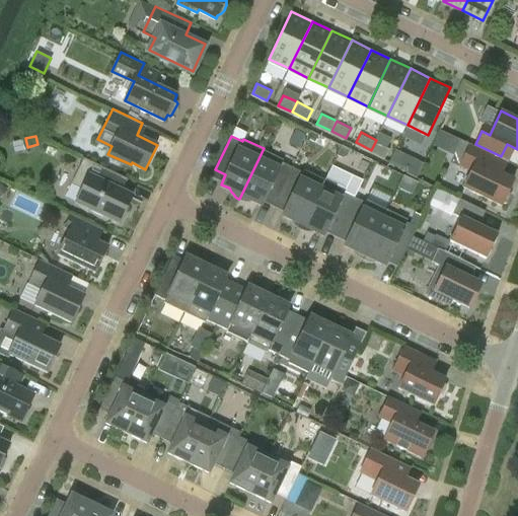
[(512,194),(509,190),(514,179),(491,168),(498,155),(461,138),(456,149),(460,160),(462,161),(460,164),(472,169),(464,186),(502,204),(503,202),(508,202),(512,194)]
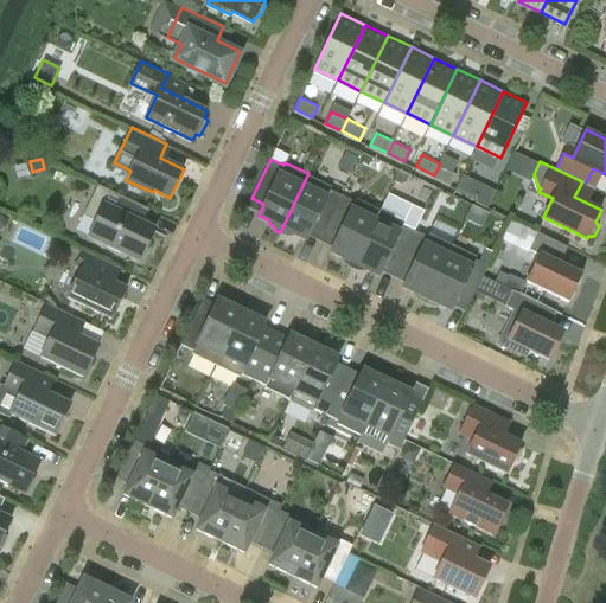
[(451,183),(457,171),(440,164),(434,175),(451,183)]
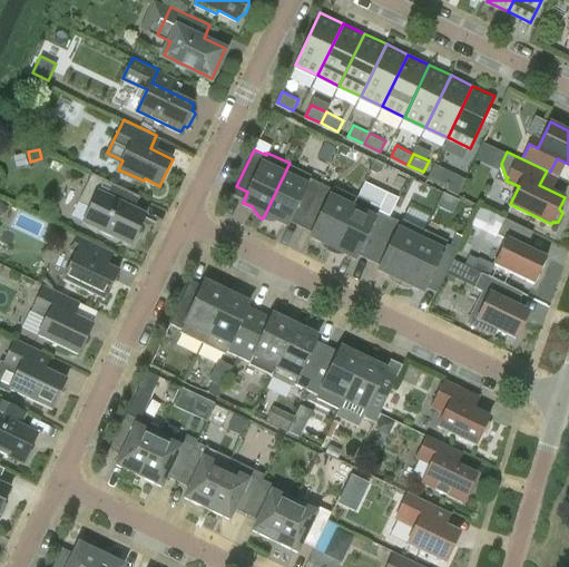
[(375,159),(371,168),(376,172),(382,169),(384,164),(375,159)]
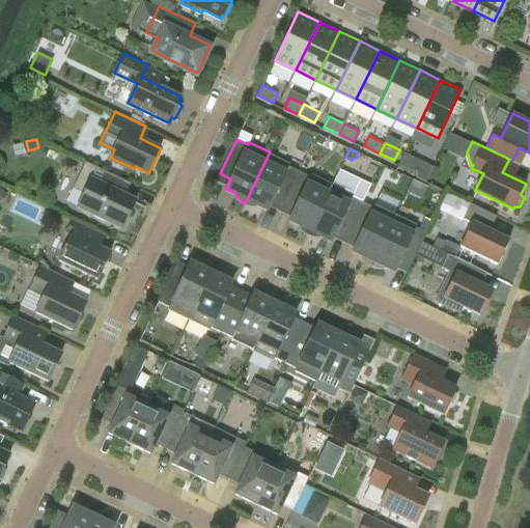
[(289,165),(290,162),(270,151),(245,203),(247,204),(250,205),(254,205),(257,205),(260,204),(268,209),(273,199),(283,204),(300,170),(289,165)]
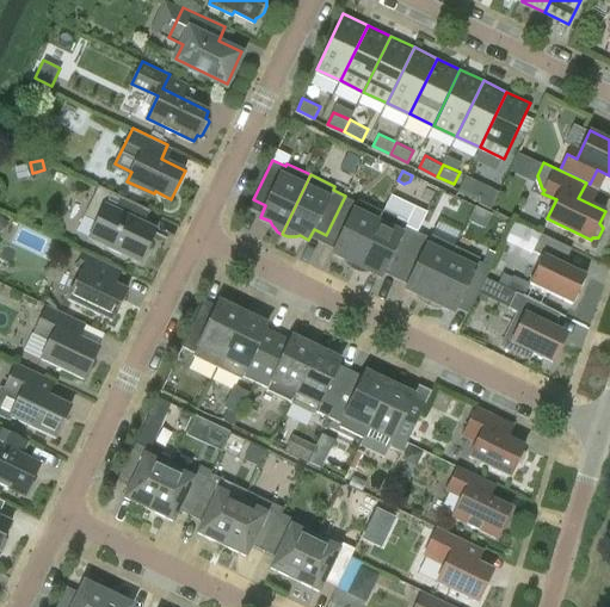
[(91,236),(141,260),(151,241),(143,237),(149,225),(143,223),(151,209),(99,184),(86,212),(99,218),(91,236)]
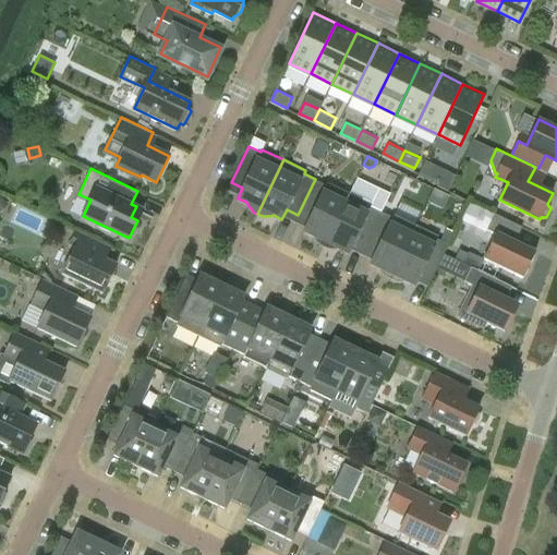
[(457,172),(446,168),(438,183),(448,189),(457,172)]
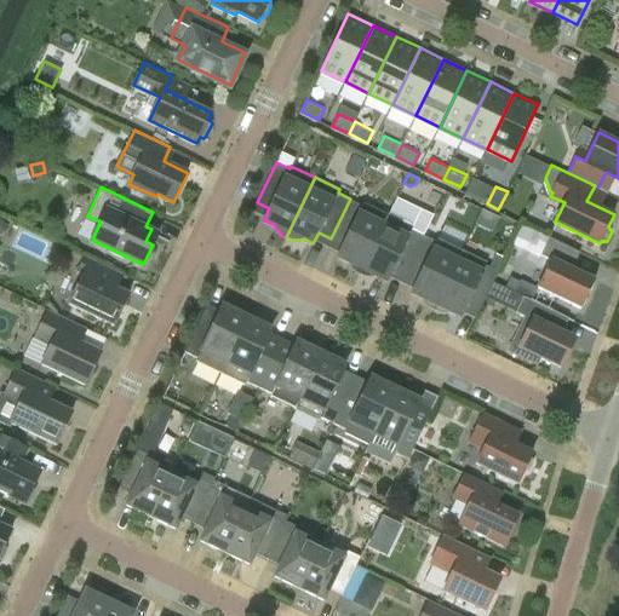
[(350,199),(331,239),(344,245),(338,255),(348,260),(349,264),(351,266),(355,270),(357,272),(360,274),(389,213),(365,201),(364,205),(350,199)]
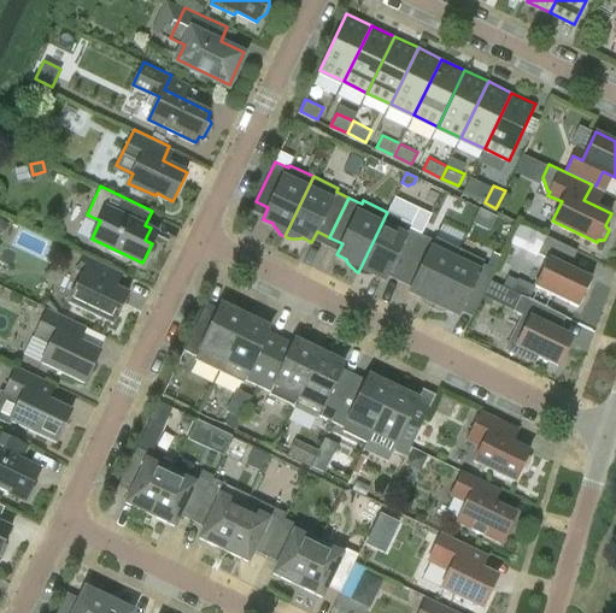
[(404,272),(423,233),(410,227),(411,224),(387,212),(358,272),(361,272),(364,273),(368,273),(373,273),(375,272),(386,277),(391,266),(404,272)]
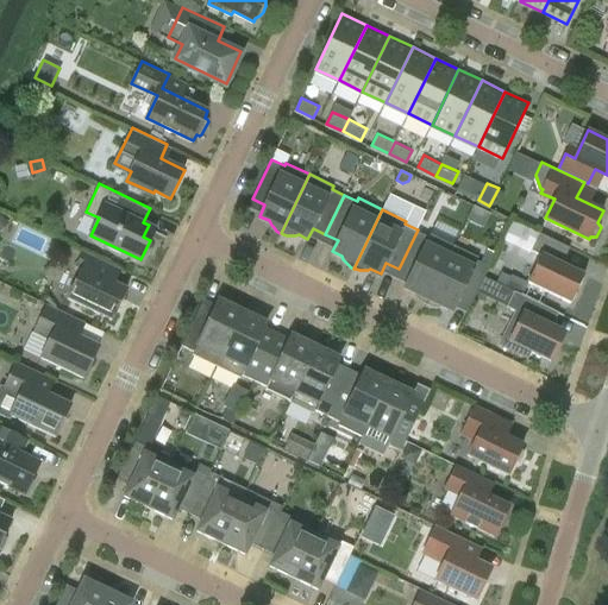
[(418,229),(399,269),(411,275),(406,287),(415,290),(417,294),(419,297),(421,301),(425,303),(426,303),(455,245),(431,233),(430,235),(418,229)]
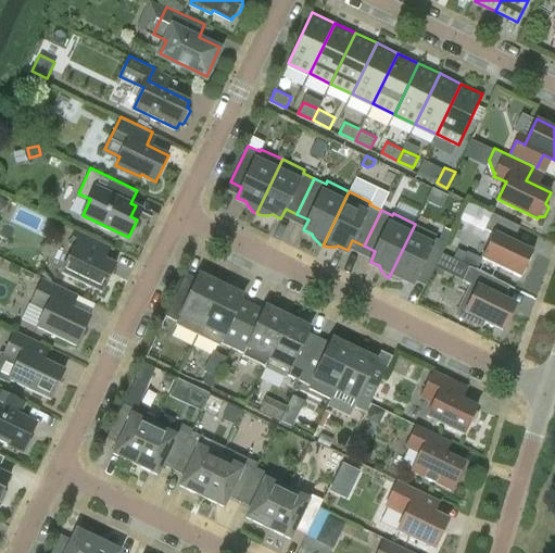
[(521,275),(534,250),(508,238),(516,223),(493,211),(486,227),(494,231),(482,256),(521,275)]
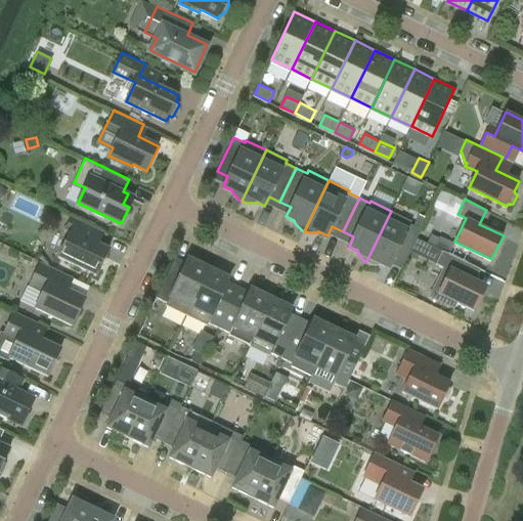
[(412,220),(391,211),(366,261),(368,262),(372,263),(376,263),(379,263),(382,262),(390,266),(394,257),(405,262),(422,228),(410,223),(412,220)]
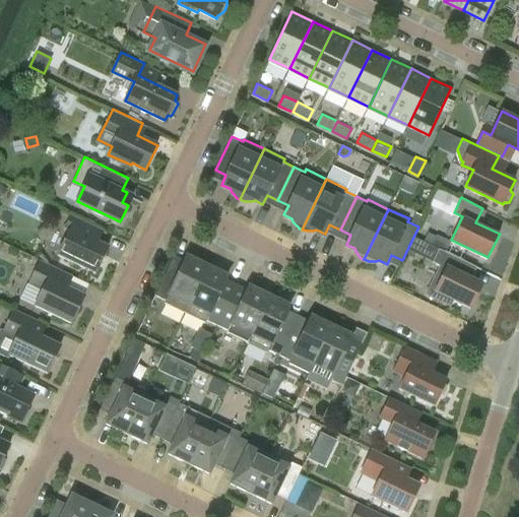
[(96,271),(109,246),(92,239),(98,228),(72,214),(66,227),(70,229),(59,254),(96,271)]
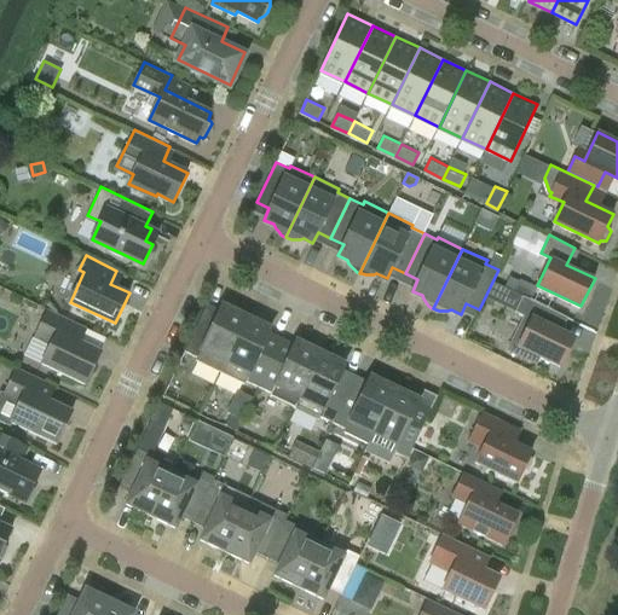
[(510,274),(504,285),(524,294),(530,297),(536,285),(520,277),(519,279),(510,274)]
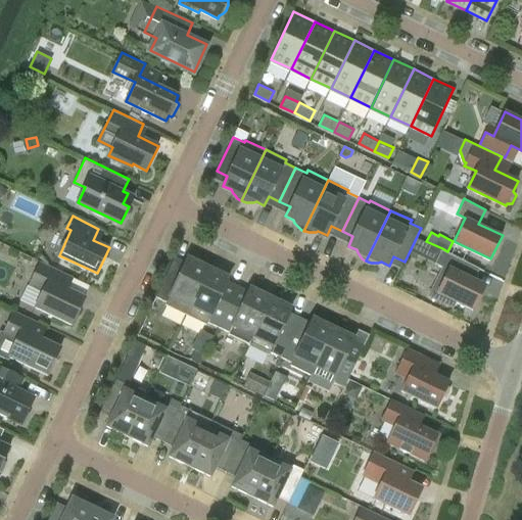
[(474,309),(485,285),(461,273),(467,261),(442,248),(436,262),(444,266),(430,294),(454,305),(456,300),(474,309)]
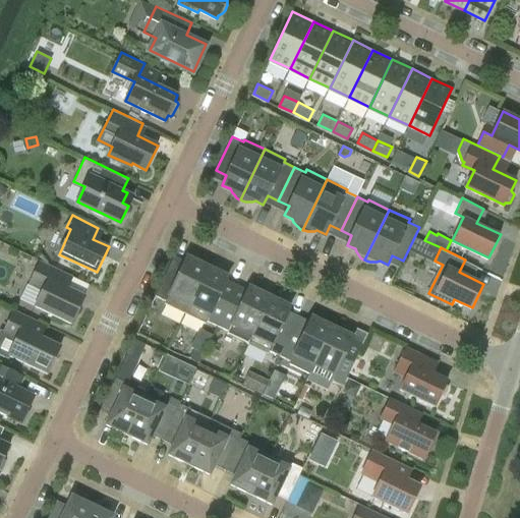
[(183,266),(172,261),(156,294),(167,299),(166,301),(186,311),(211,262),(208,261),(204,260),(201,260),(195,261),(187,256),(183,266)]
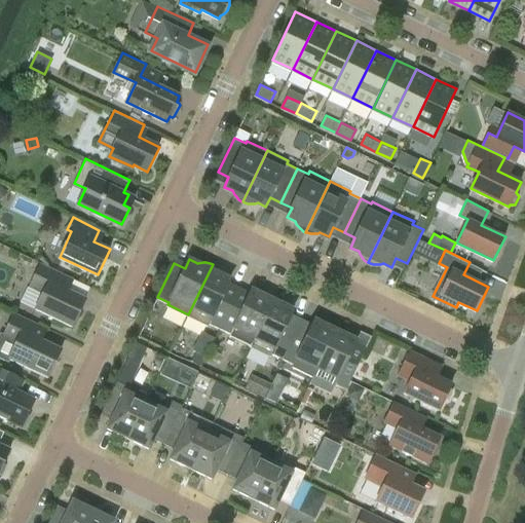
[(73,326),(86,298),(63,287),(68,276),(41,263),(30,285),(43,292),(36,307),(73,326)]
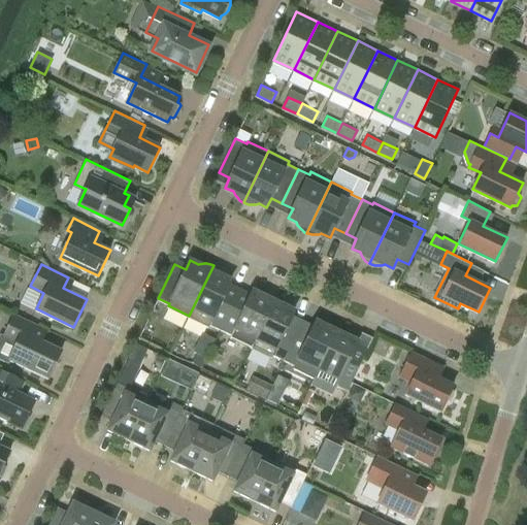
[(222,329),(238,294),(227,289),(232,280),(224,276),(222,272),(219,268),(215,265),(213,265),(189,316),(209,326),(210,323),(222,329)]
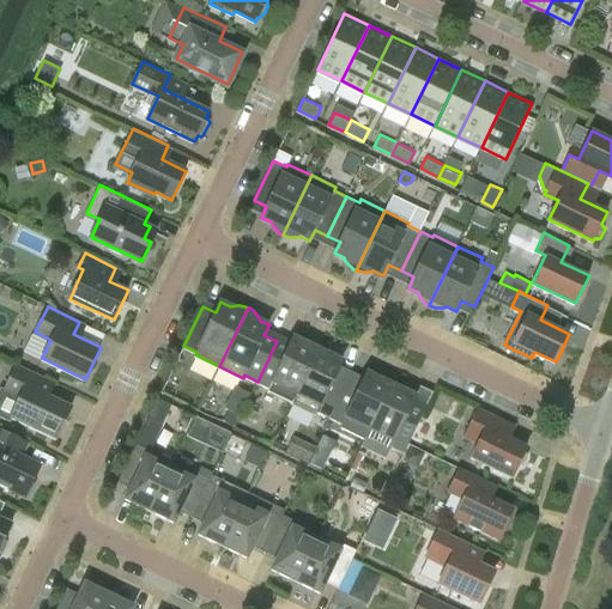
[(277,341),(258,382),(270,388),(268,390),(292,402),(321,343),(316,341),(313,341),(308,341),(303,341),(294,336),(289,347),(277,341)]
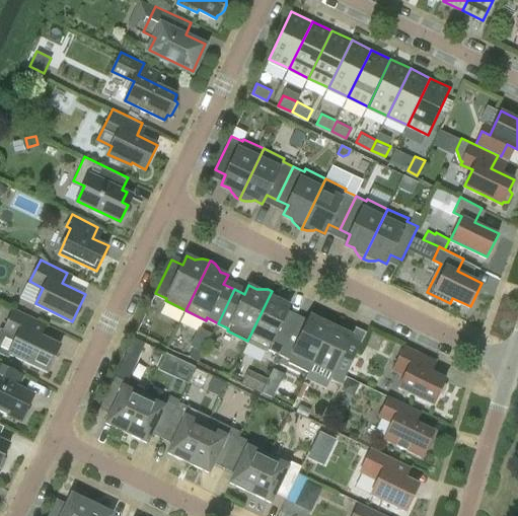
[(280,353),(296,319),(285,314),(290,305),(283,301),(279,296),(276,293),(272,291),(247,341),(268,350),(269,348),(280,353)]
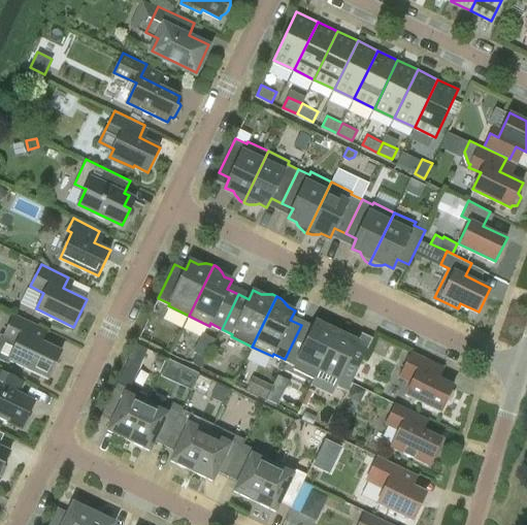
[(48,378),(62,351),(36,338),(41,327),(14,314),(4,335),(2,334),(0,337),(0,357),(9,361),(10,359),(48,378)]
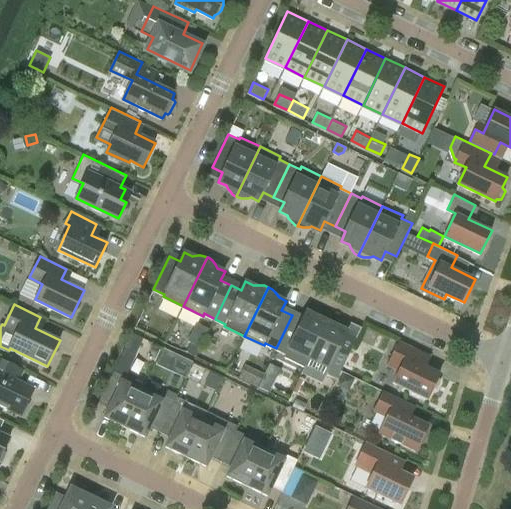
[(285,356),(305,366),(309,357),(329,316),(328,316),(323,315),(320,315),(317,316),(307,311),(302,320),(292,315),(276,348),(287,353),(285,356)]
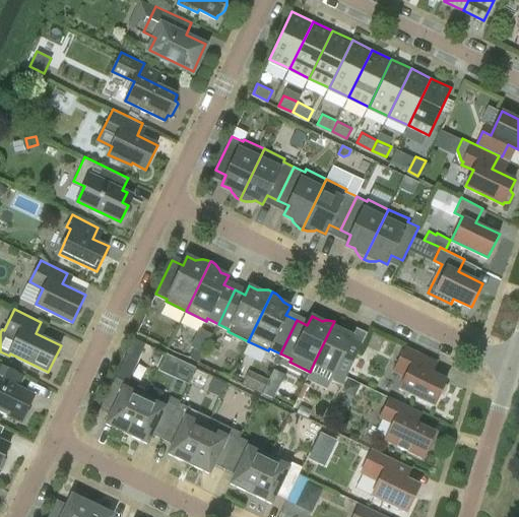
[(331,379),(342,384),(359,350),(348,344),(352,335),(345,332),(343,328),(341,326),(338,323),(334,321),(314,363),(334,372),(331,379)]
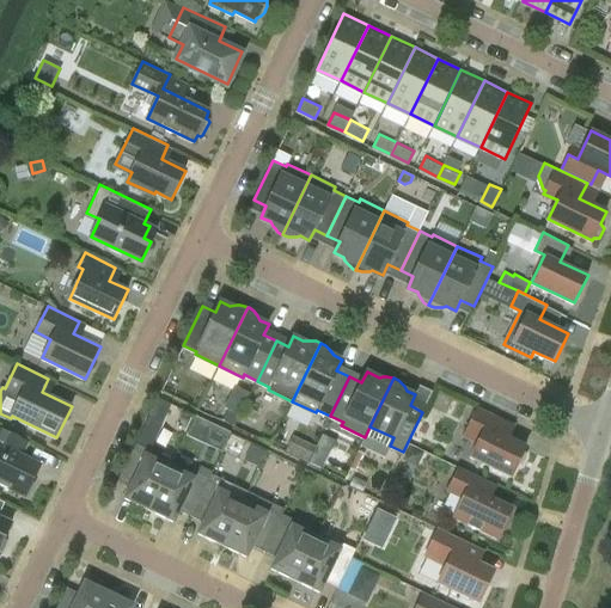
[(150,417),(162,422),(170,403),(159,397),(150,417)]
